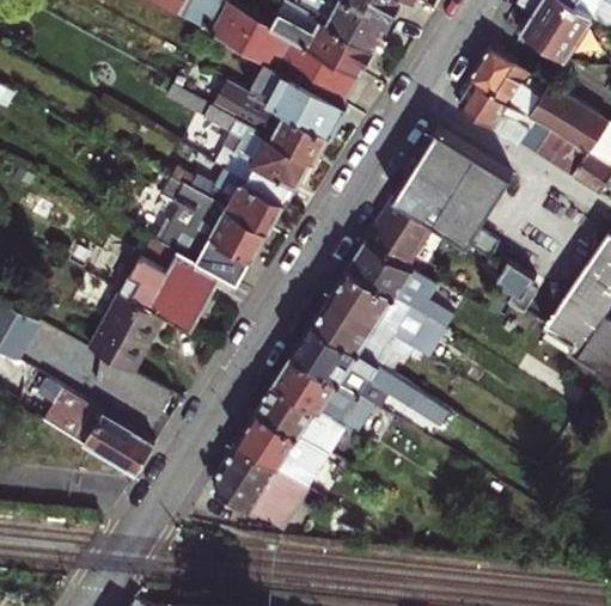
[(187,0),(148,0),(178,16),(187,0)]
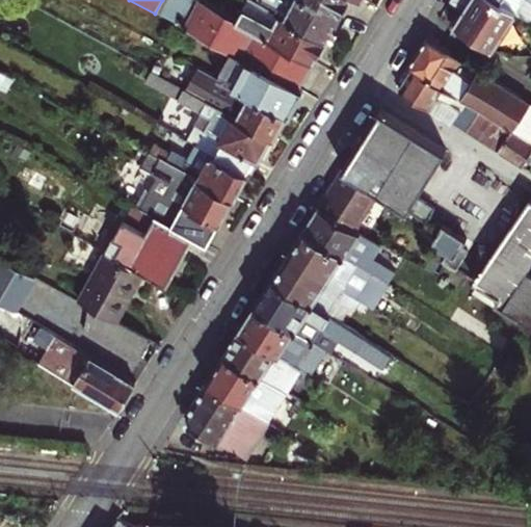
[(236,24),(312,66),(325,43),(256,4),(248,0),(236,24)]
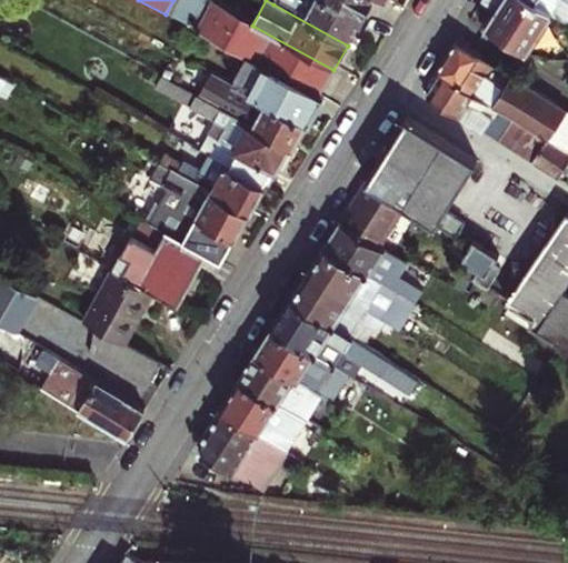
[(276,0),(273,4),(348,46),(372,0),(276,0)]
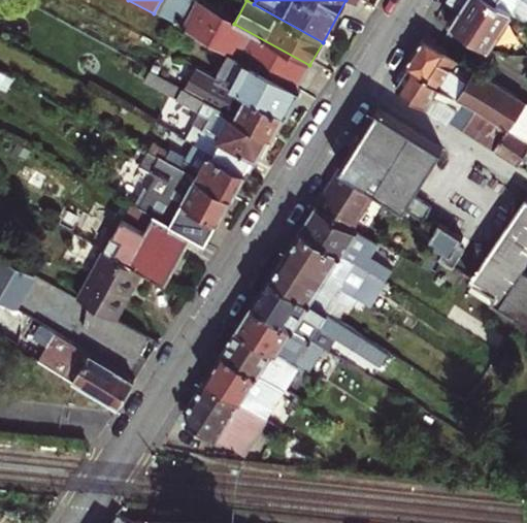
[(479,0),(448,0),(445,6),(460,15),(451,31),(489,55),(512,19),(492,7),(479,0)]
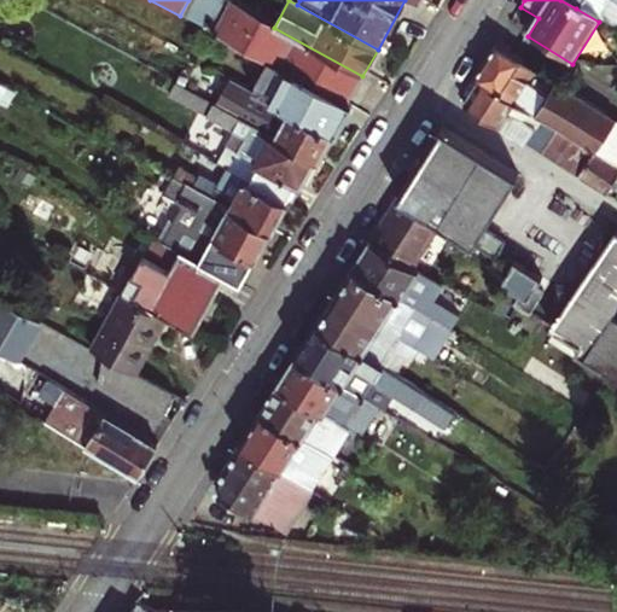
[(211,34),(267,63),(345,106),(362,76),(274,28),(228,3),(211,34)]
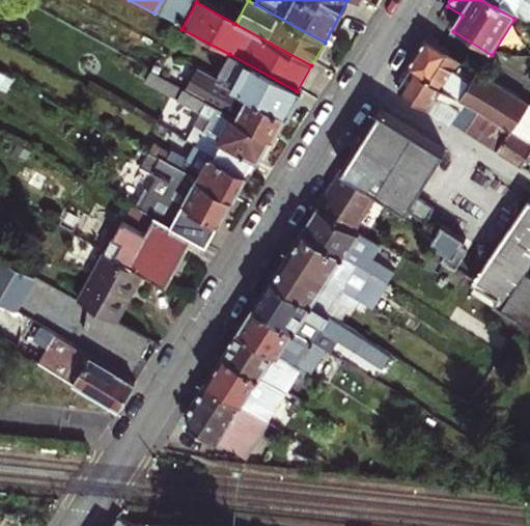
[(466,135),(495,154),(508,133),(529,145),(529,105),(447,55),(448,53),(426,39),(407,70),(414,74),(478,114),(466,135)]
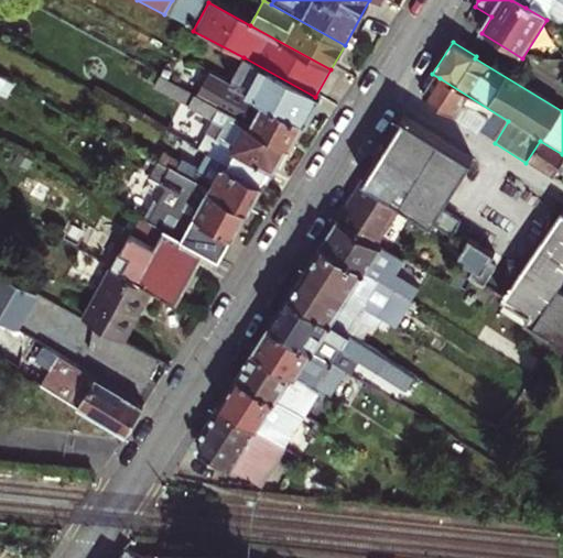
[(315,97),(244,57),(229,85),(239,90),(304,126),(306,127),(321,99),(315,97)]
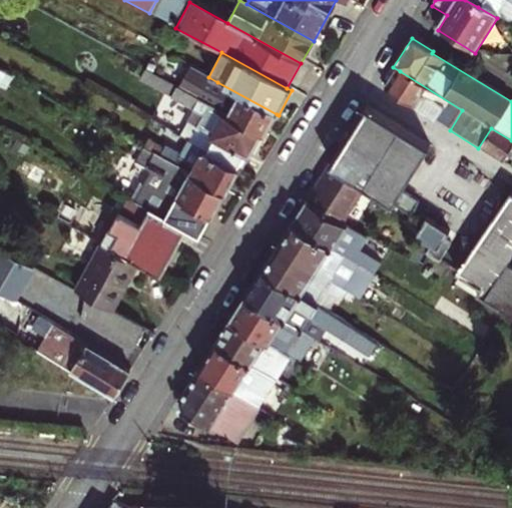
[(264,137),(277,114),(217,82),(208,77),(192,68),(179,90),(181,91),(262,135),(264,137)]
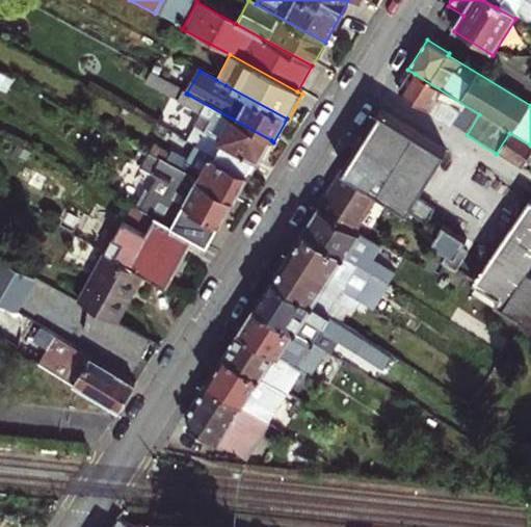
[(479,114),(415,74),(402,95),(467,135),(479,114)]
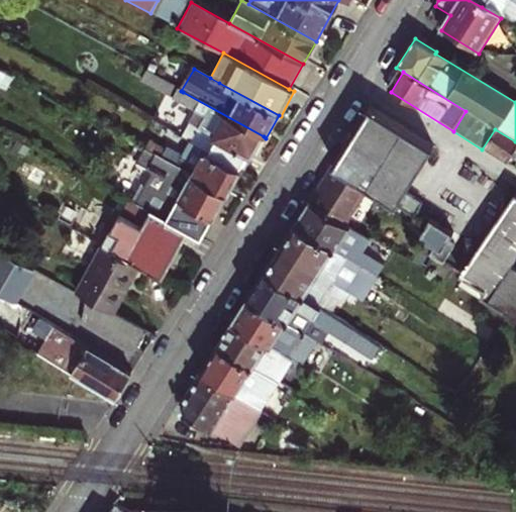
[(188,143),(239,172),(242,174),(264,136),(183,92),(171,86),(169,90),(174,93),(171,99),(193,111),(187,124),(196,129),(188,143)]
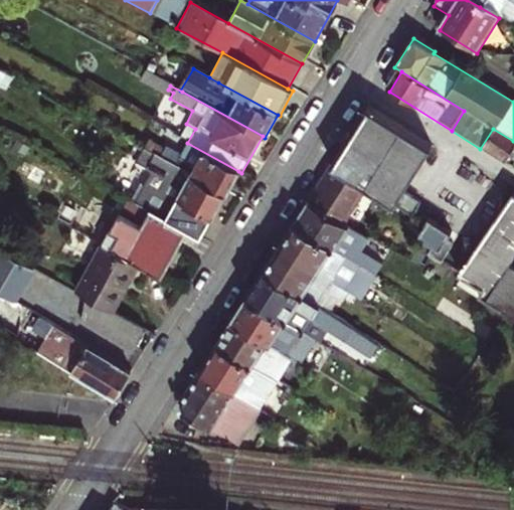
[(367,190),(412,218),(421,206),(403,194),(432,149),(368,110),(331,167),(367,190)]
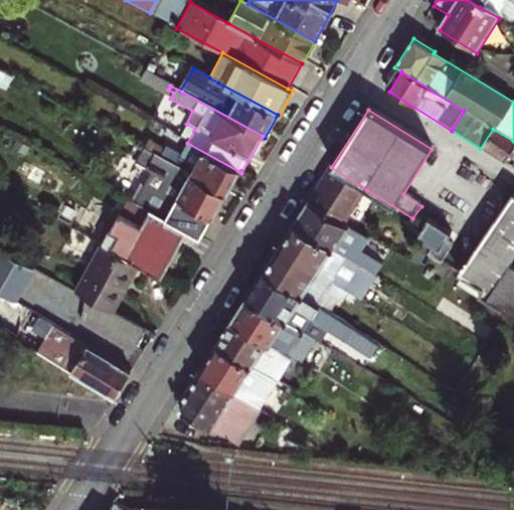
[(513,141),(493,129),(480,149),(513,169),(513,141)]
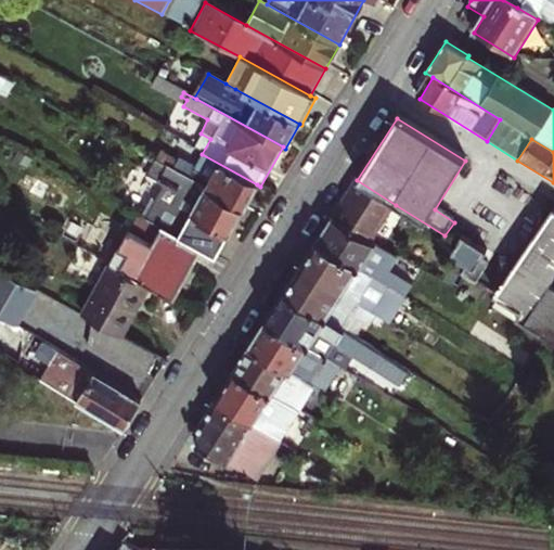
[(158,151),(153,161),(167,168),(242,209),(243,210),(257,184),(202,154),(195,167),(179,158),(178,162),(158,151)]
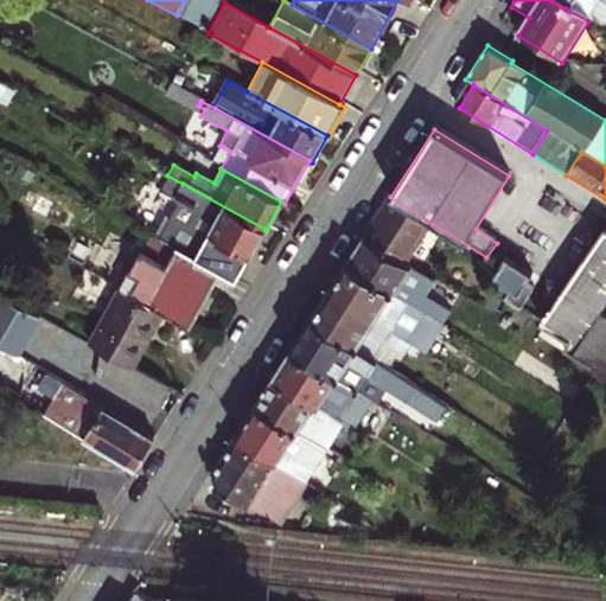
[(158,241),(217,273),(234,282),(265,229),(183,184),(171,200),(178,204),(158,241)]
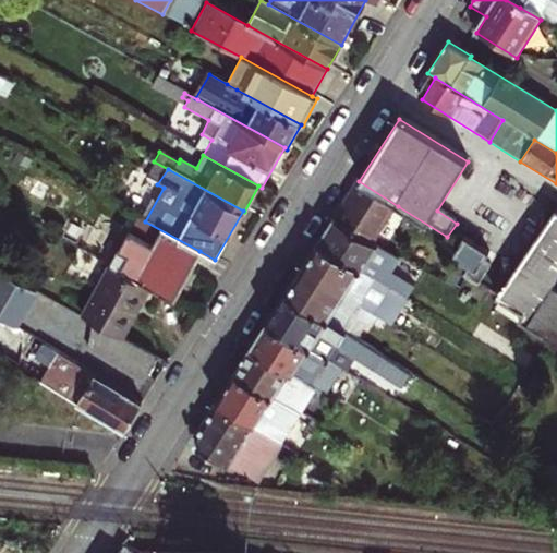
[(358,181),(331,219),(373,245),(398,206),(359,181),(358,181)]
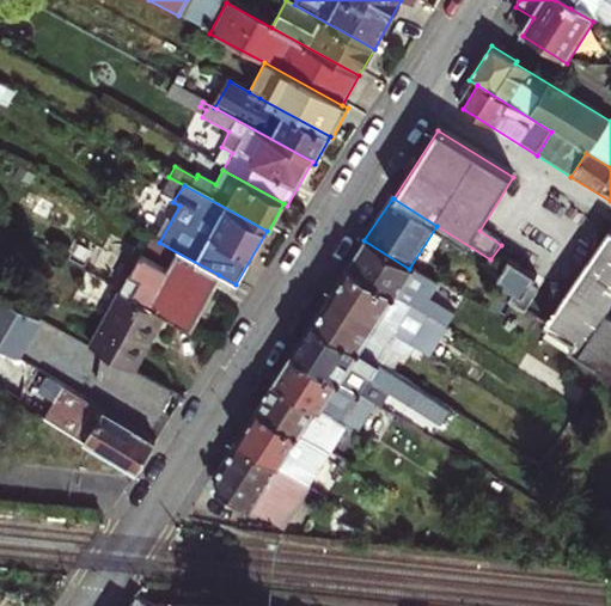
[(610,227),(599,248),(548,331),(572,346),(567,353),(610,379),(610,301),(609,300),(610,295),(610,227)]
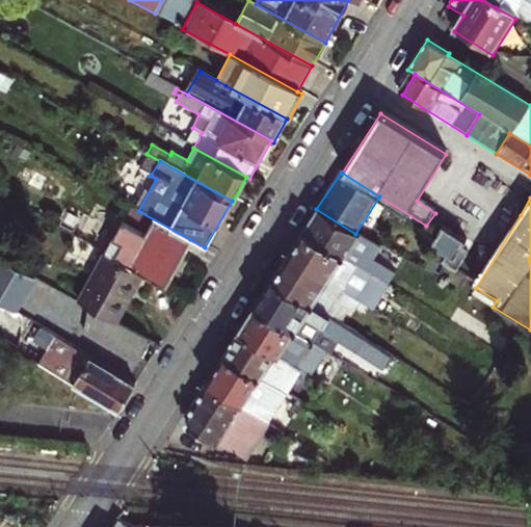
[(104,254),(142,275),(163,287),(190,239),(138,211),(130,207),(104,254)]
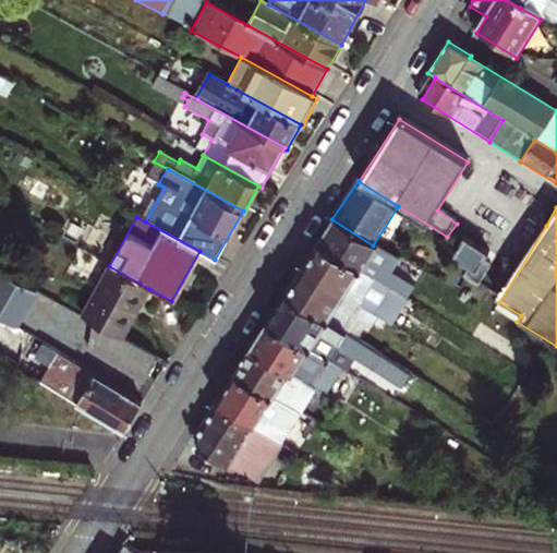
[(331,219),(314,245),(403,301),(411,289),(392,277),(401,263),(373,245),(331,219)]
